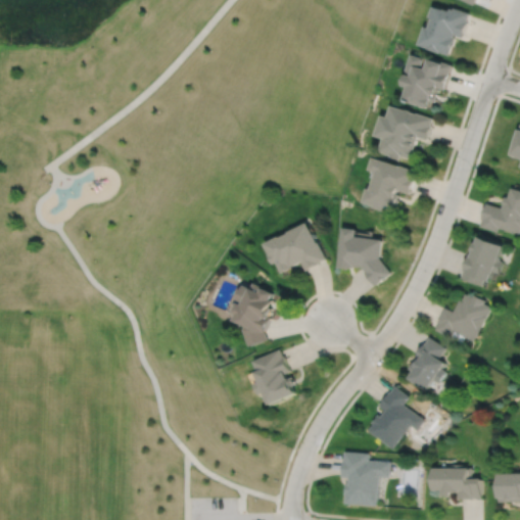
[(434,7),(430,18),(434,19),(431,30),(426,28),(419,46),(429,49),(428,50),(440,54),(448,56),(452,48),(453,49),(456,39),(454,38),(455,36),(463,39),(468,24),(467,22),(470,14),(455,9),(454,11),(452,10),(451,12),(445,10),(445,11),(434,7)]
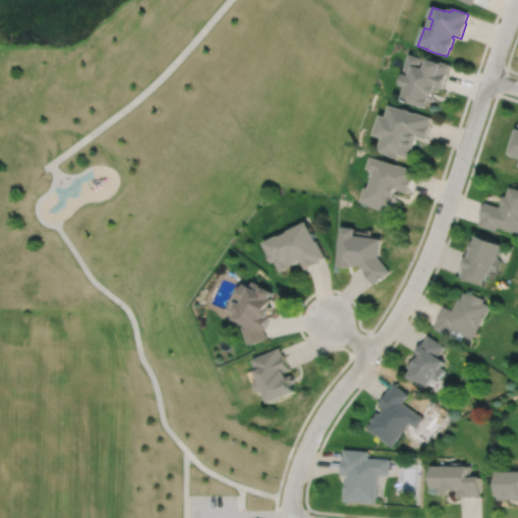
[(412,56),(402,85),(407,88),(402,101),(430,110),(433,102),(437,104),(439,96),(438,96),(440,90),(444,91),(449,75),(448,75),(451,66),(428,59),(424,70),(421,68),(423,60),(412,56)]
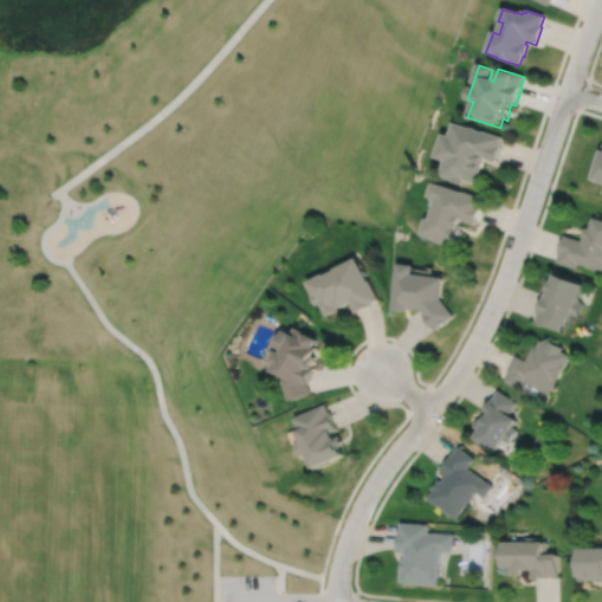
[(454,124),(450,138),(445,136),(437,160),(445,162),(440,177),(453,182),(452,183),(463,187),(464,182),(477,187),(480,175),(479,174),(484,161),(494,164),(500,148),(499,148),(502,140),(483,133),(481,134),(476,131),(476,130),(471,129),(470,130),(454,124)]
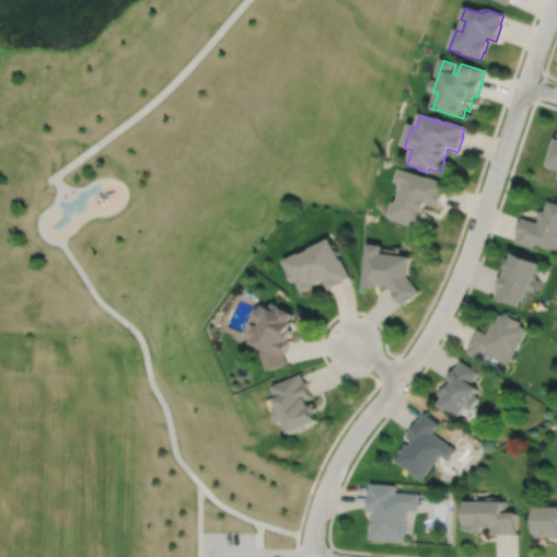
[(556,136),(555,141),(556,142),(552,155),(549,155),(545,169),(556,172),(556,175),(555,181),(556,181),(556,136)]
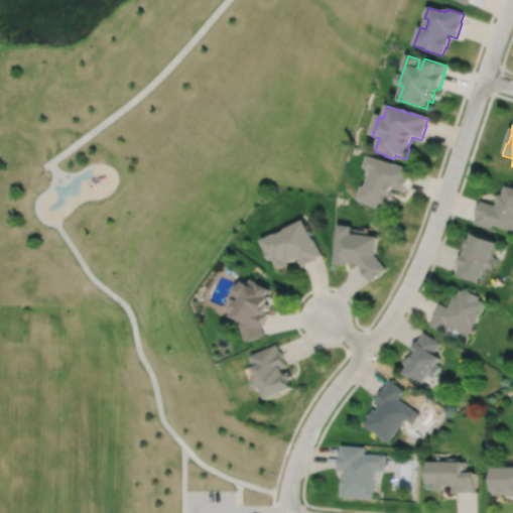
[(369,158),(365,170),(371,172),(366,189),(362,188),(358,202),(368,206),(368,207),(379,211),(379,209),(390,213),(394,200),(393,200),(394,195),(392,194),(393,189),(404,194),(409,178),(408,177),(410,170),(395,165),(395,166),(369,158)]
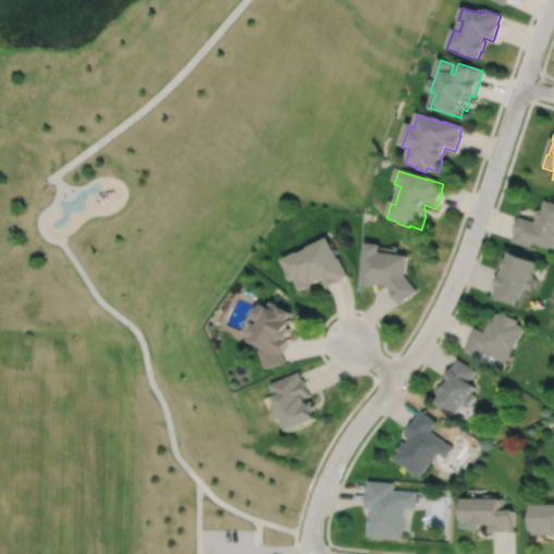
[(553,202),(542,199),(538,212),(536,211),(533,220),(534,221),(533,224),(517,219),(512,235),(514,236),(511,244),(529,249),(530,245),(539,247),(540,246),(550,249),(553,239),(553,236),(553,202)]
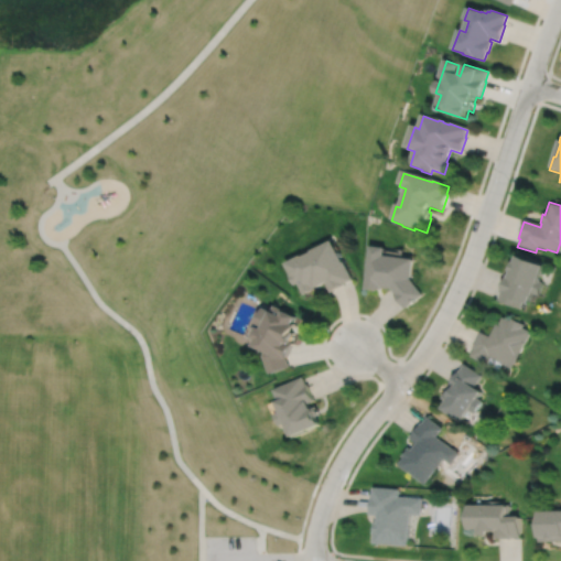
[(284,267),(290,278),(290,279),(294,288),(298,287),(303,297),(314,291),(313,290),(325,284),(330,294),(344,287),(344,286),(352,281),(343,265),(342,265),(331,244),(311,254),(311,256),(302,260),(301,258),(284,267)]
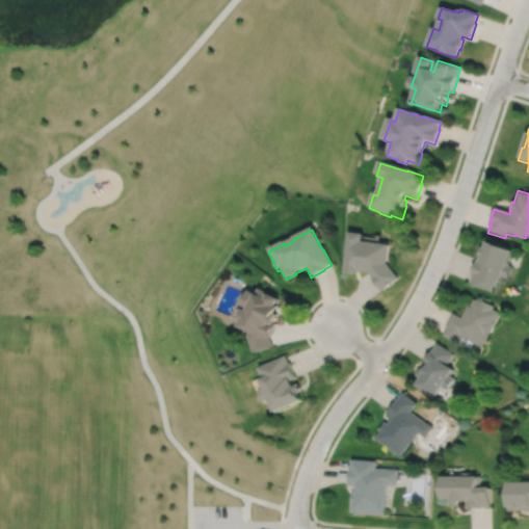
[(368,274),(359,272),(359,274),(353,274),(353,276),(342,274),(348,234),(363,236),(362,243),(389,247),(386,265),(397,281),(380,293),(370,280),(371,279),(368,274)]
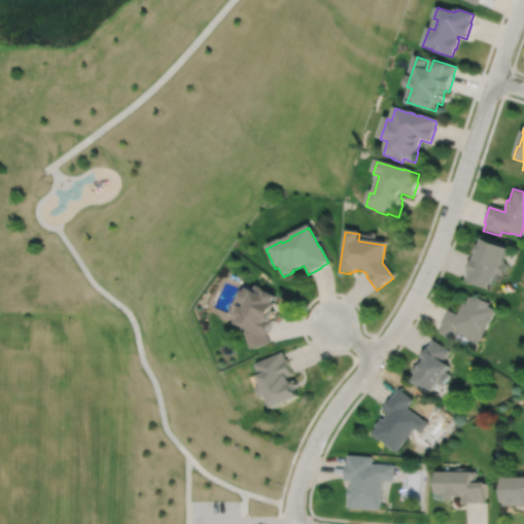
[(472,258),(470,262),(467,262),(463,272),(464,272),(462,280),(483,287),(486,279),(490,281),(493,273),(499,275),(503,264),(498,262),(503,249),(484,242),(481,248),(479,247),(477,255),(478,255),(476,260),(472,258)]
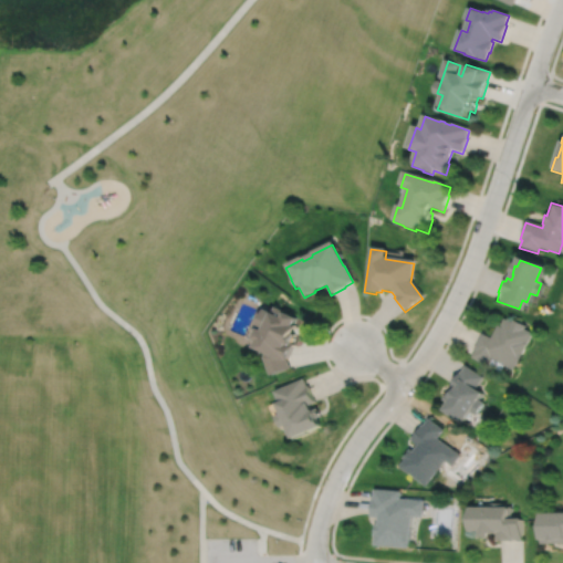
[(264,356),(267,350),(256,345),(257,343),(256,342),(259,333),(259,332),(259,331),(256,329),(263,312),(272,316),(274,310),(288,315),(287,316),(298,321),(294,329),(298,331),(291,344),(293,345),(287,360),(290,368),(271,375),(264,356)]
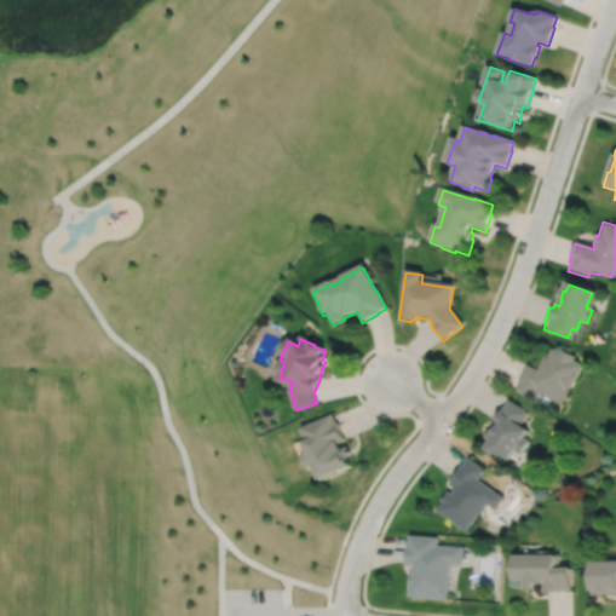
[(524,364),(514,381),(517,383),(512,391),(531,401),(536,393),(557,404),(577,363),(570,360),(571,356),(557,349),(556,351),(547,347),(543,356),(541,355),(534,369),(524,364)]
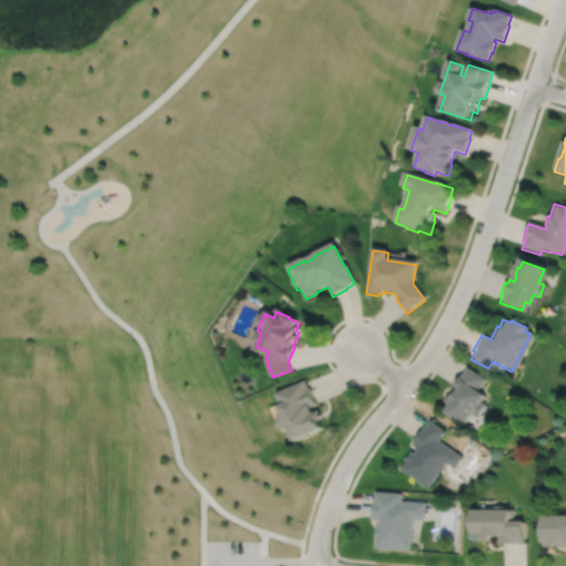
[(465,367),(459,374),(452,386),(456,388),(454,391),(456,394),(454,397),(450,395),(447,401),(450,404),(447,410),(457,417),(456,419),(463,424),(469,413),(475,417),(483,405),(477,401),(483,394),(476,389),(483,378),(465,367)]
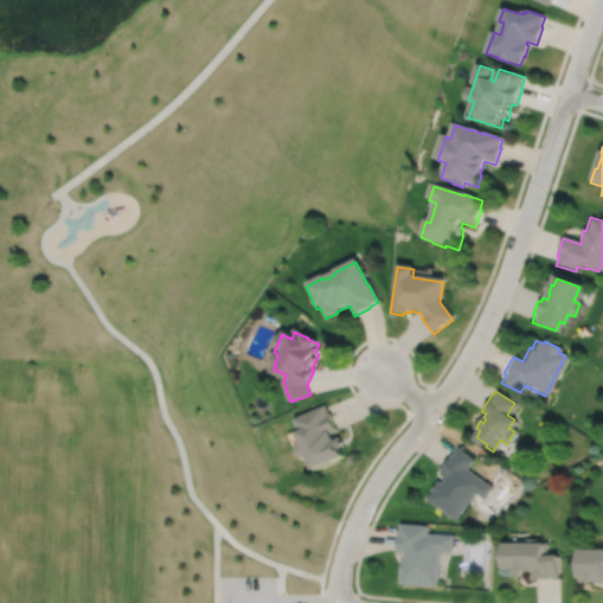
[(325,405),(294,418),(303,441),(296,444),(301,457),(309,454),(316,470),(331,463),(331,462),(346,455),(342,447),(345,446),(340,437),(335,438),(333,432),(338,431),(331,414),(328,415),(325,405)]
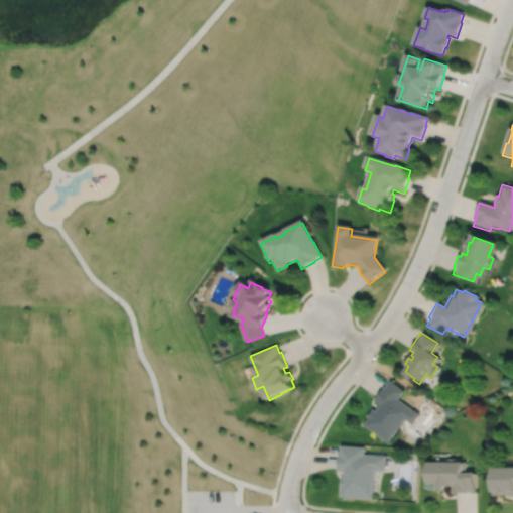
[(364,425),(387,442),(404,420),(411,425),(418,414),(398,399),(404,391),(390,381),(385,388),(384,387),(374,400),(380,405),(376,411),(373,409),(367,417),(368,419),(364,425)]
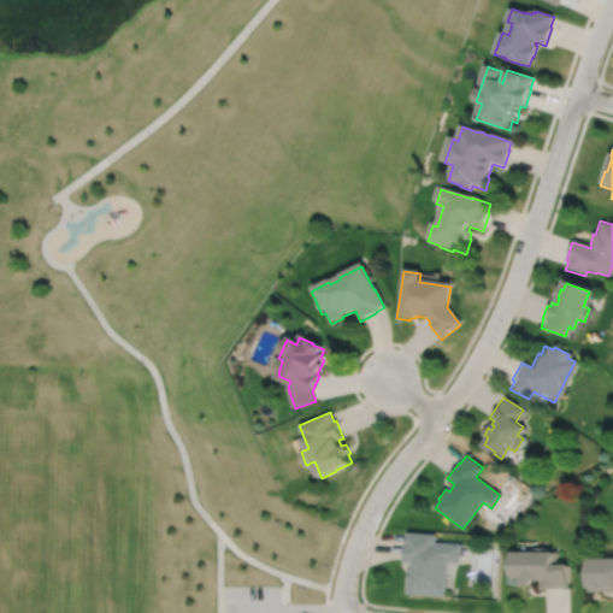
[(406,532),(406,543),(404,543),(402,563),(411,564),(411,571),(407,571),(406,584),(408,584),(407,594),(444,597),(447,563),(459,564),(460,546),(434,543),(435,535),(406,532)]
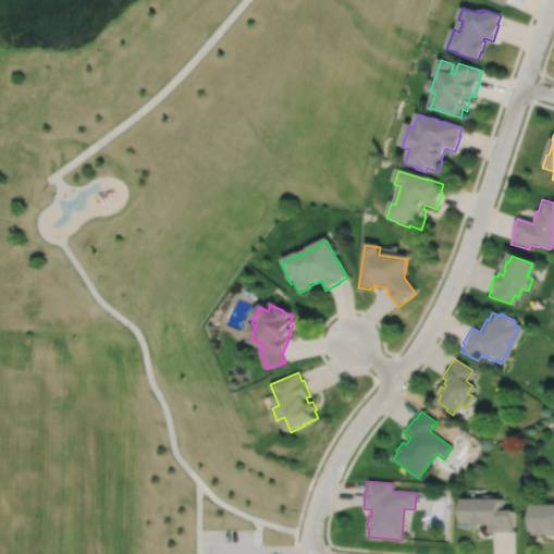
[(460,499),(460,522),(471,522),(471,529),(480,529),(480,525),(487,525),(487,532),(503,532),(503,531),(511,531),(511,509),(501,509),(501,500),(499,500),(499,499),(495,499),(495,496),(492,496),(492,495),(480,495),(480,499),(460,499)]
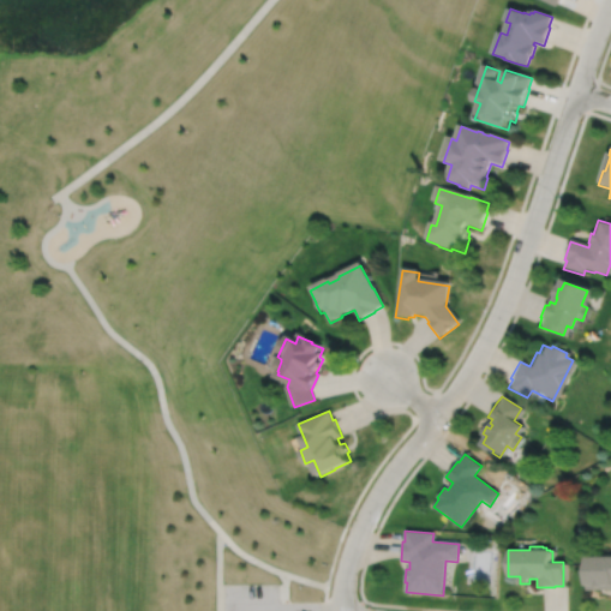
[(610,556),(585,556),(585,591),(610,589),(610,592),(610,556)]
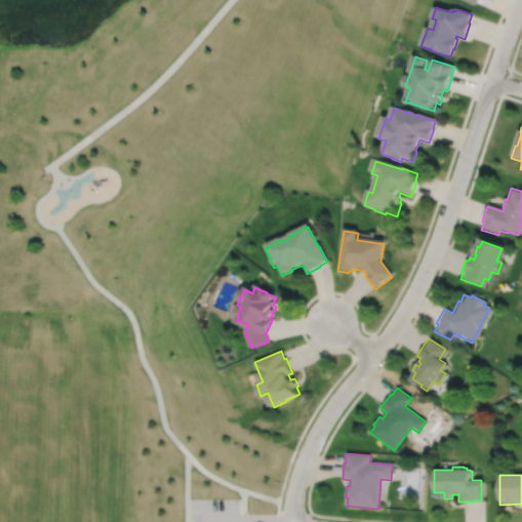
All buildings are outlined.
